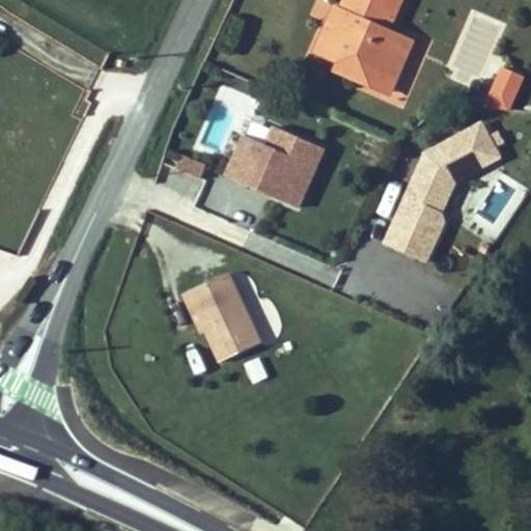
[(367,65),(392,77),(409,38),(391,31),(404,0),(347,0),(343,9),(351,11),(342,29),(331,23),(316,55),(339,64),(363,75),(367,65)]
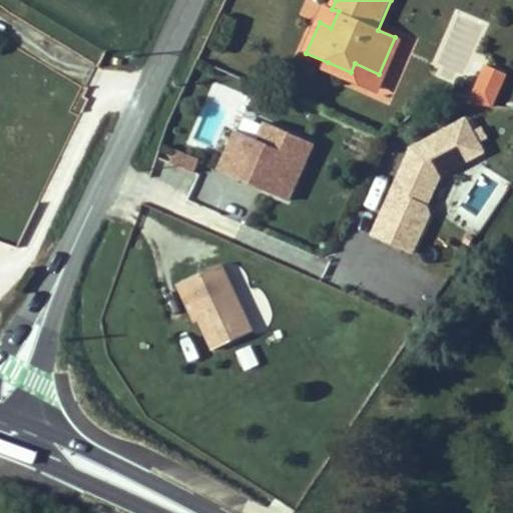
[(320,22),(331,28),(339,11),(332,9),(327,7),(320,22)]
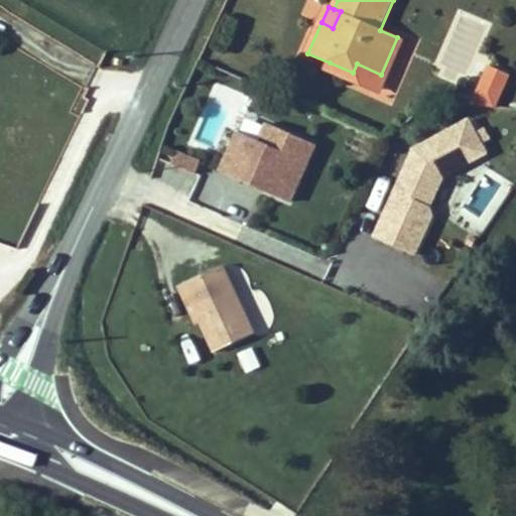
[(382,93),(405,41),(397,37),(381,75),(357,63),(353,73),(330,62),(328,69),(382,93)]
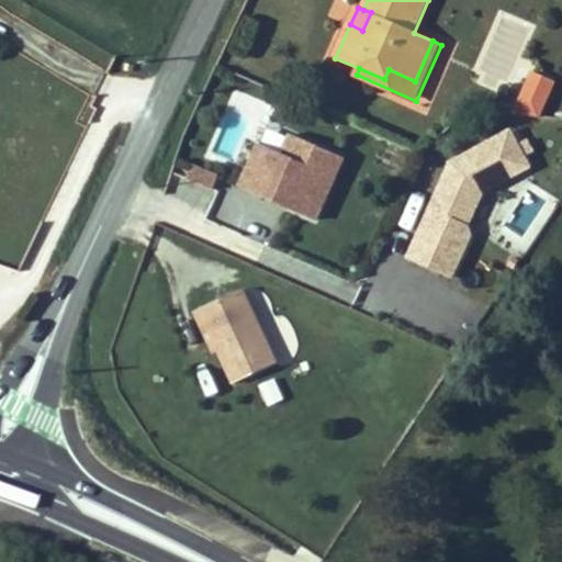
[(527,71),(514,112),(540,121),(553,80),(527,71)]
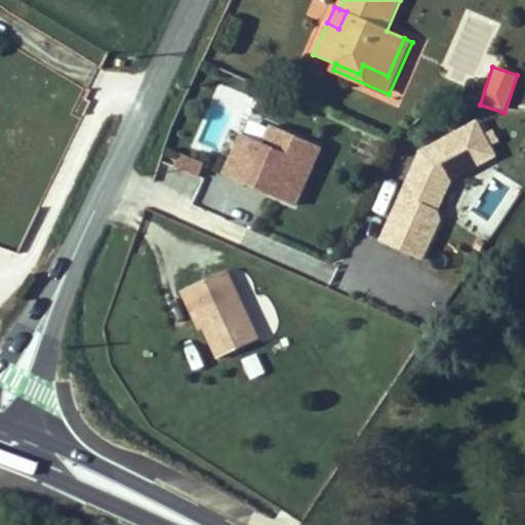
[(421,135),(381,244),(423,260),(456,171),(481,180),(497,136),(456,121),(447,145),(421,135)]
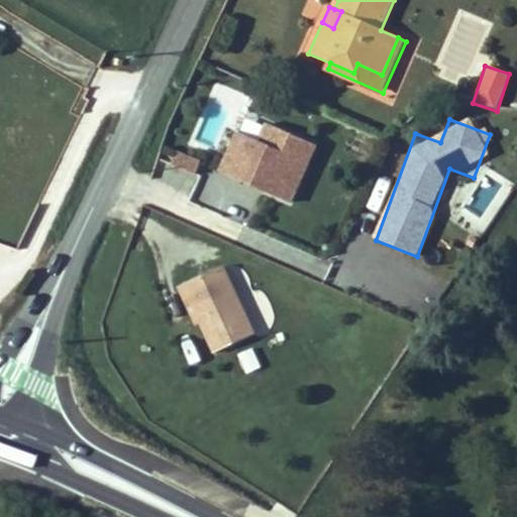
[(307,165),(314,148),(298,141),(291,158),(307,165)]
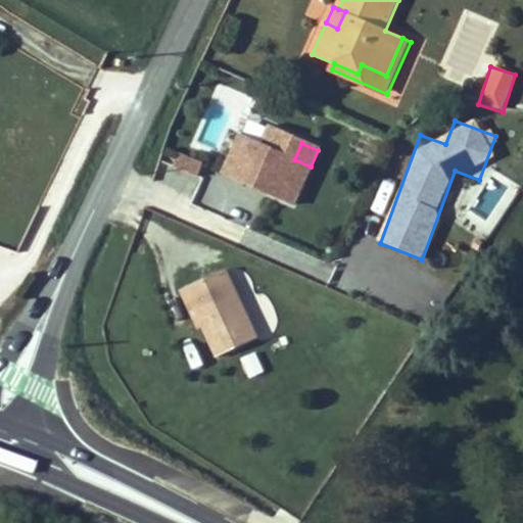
[(178,151),(170,167),(196,179),(204,164),(178,151)]
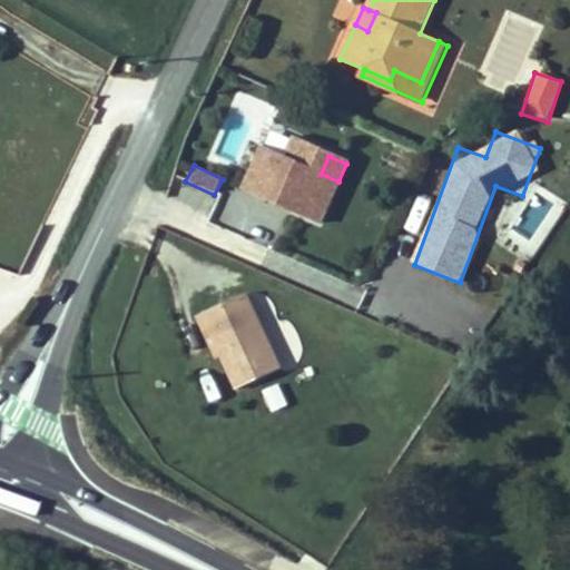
[(236,390),(278,370),(245,295),(196,318),(204,335),(210,332),(222,359),(236,390)]
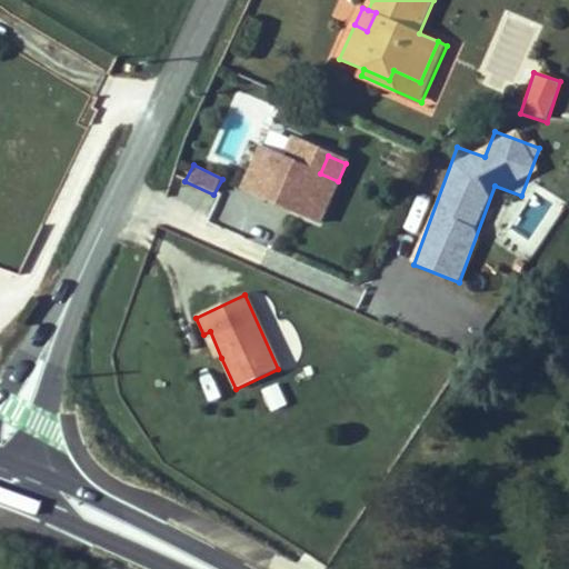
[(210,331),(203,335),(216,360),(221,358),(210,331)]
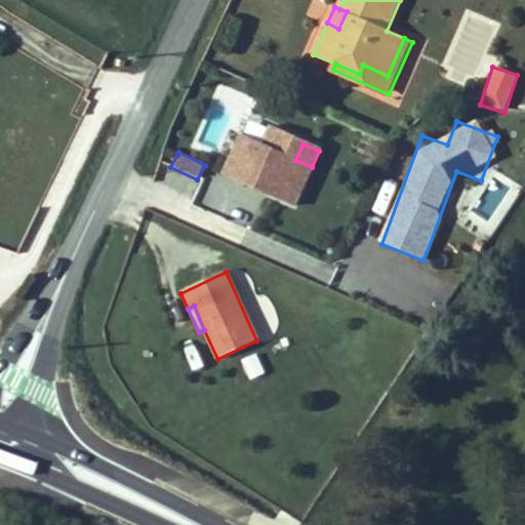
[(246,380),(264,376),(258,354),(241,359),(246,380)]
